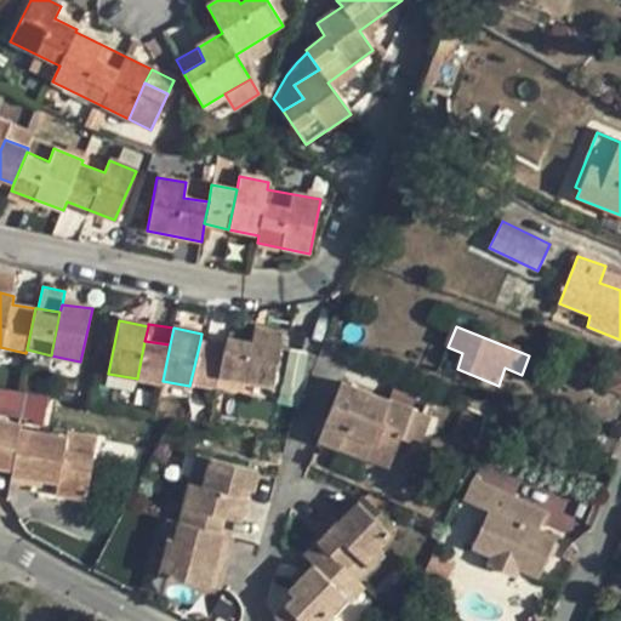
[(200,341),(192,376),(218,382),(218,376),(273,387),(283,335),(255,329),(251,343),(227,339),(226,346),(200,341)]
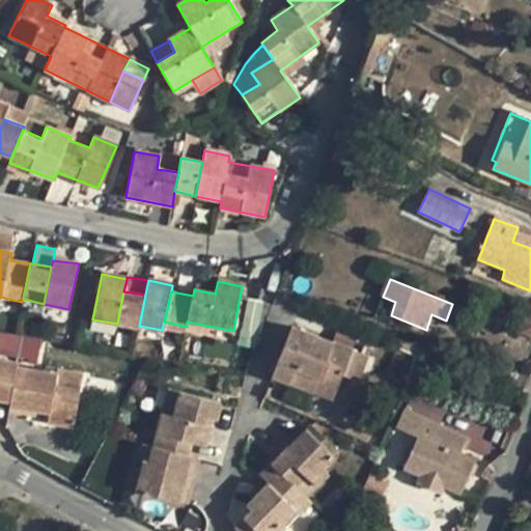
[(123,291),(117,324),(139,328),(139,326),(145,295),(123,291)]
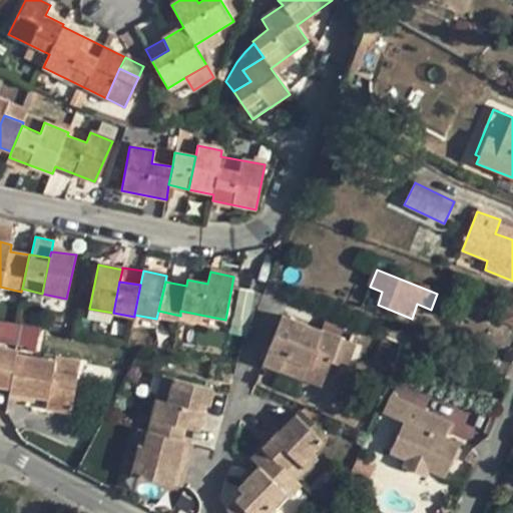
[(512,295),(502,322),(512,325),(512,295)]
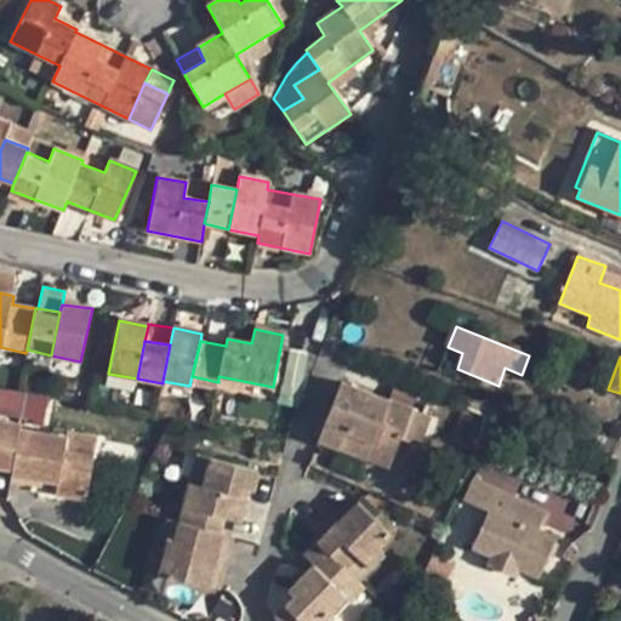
[(341,386),(317,440),(366,461),(379,432),(400,440),(411,412),(341,386)]
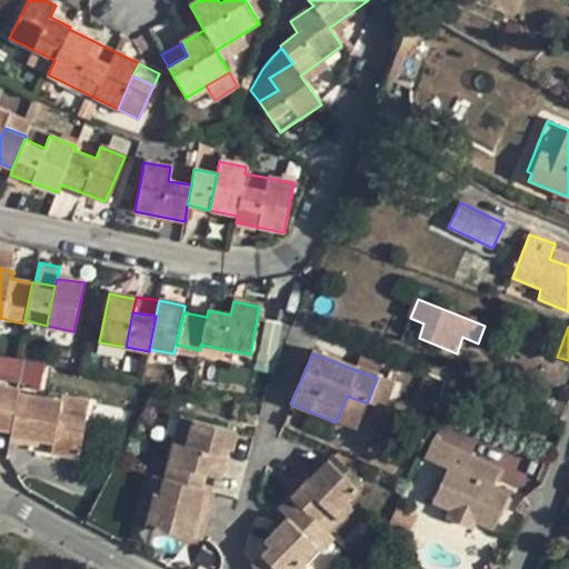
[(43,365),(23,362),(19,387),(39,391),(43,365)]
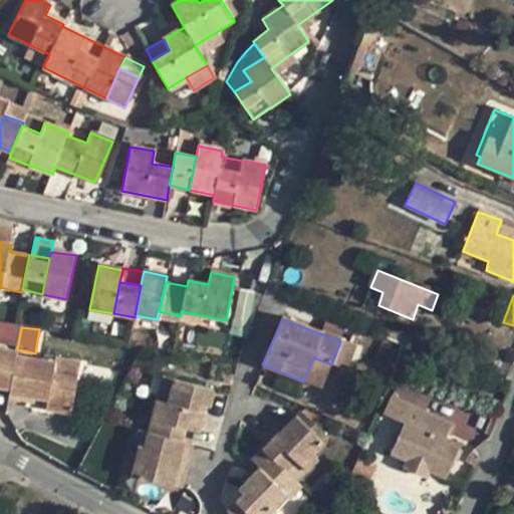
[(354,345),(340,341),(331,364),(344,370),(354,345)]
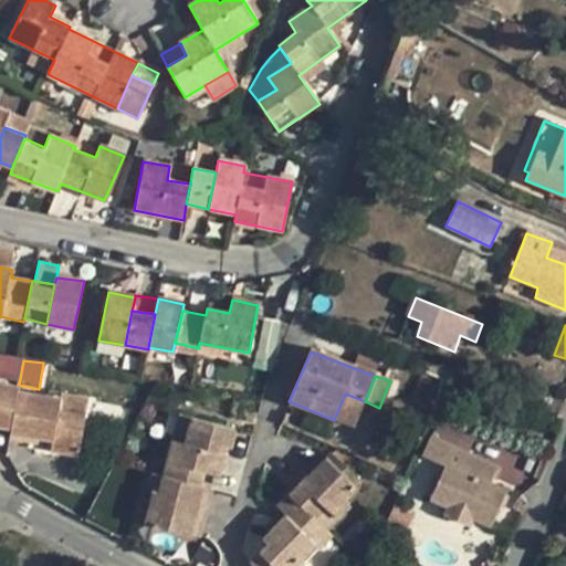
[(0,384),(0,422),(12,425),(12,429),(35,432),(35,437),(52,440),(50,451),(77,456),(87,400),(61,394),(61,399),(18,392),(18,387),(0,384)]
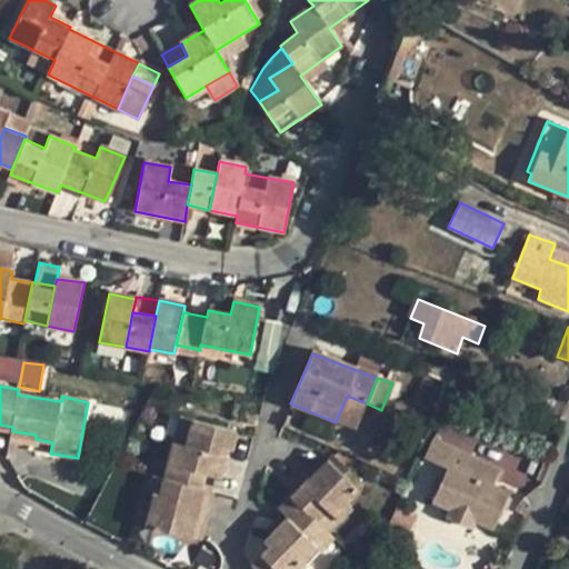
[(347,396),(336,422),(356,430),(367,403),(347,396)]
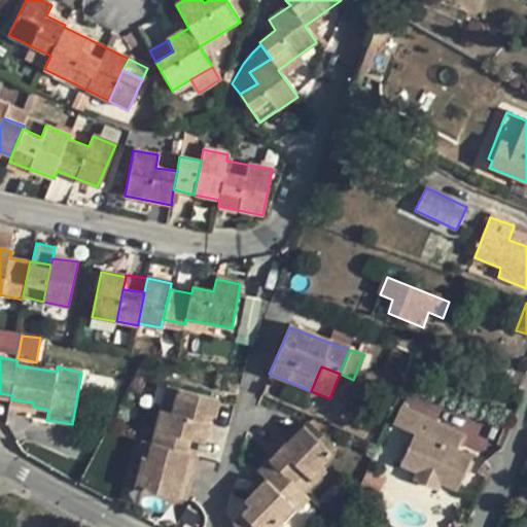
[(167,388),(155,430),(162,431),(167,412),(172,411),(174,403),(177,390),(167,388)]
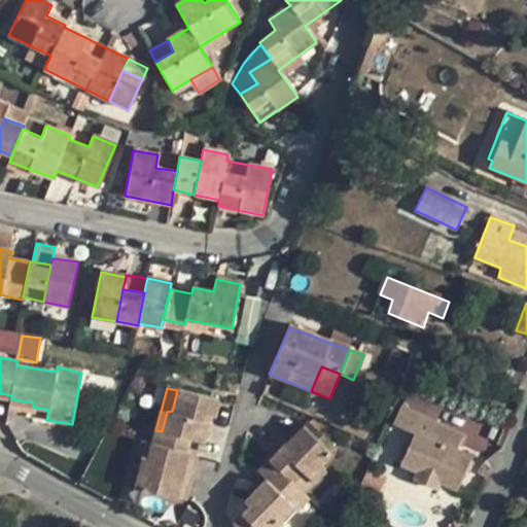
[(183,409),(171,449),(183,452),(186,440),(201,443),(208,414),(212,416),(216,400),(177,390),(174,403),(183,409)]
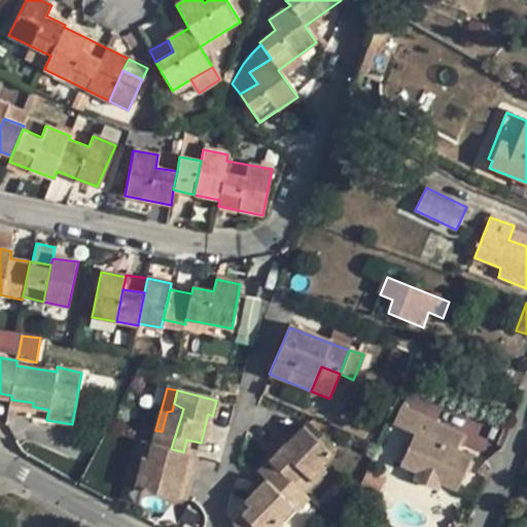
[(412,391),(395,423),(417,432),(402,465),(417,471),(443,483),(458,489),(471,456),(456,449),(448,446),(455,429),(435,421),(442,405),(412,391)]
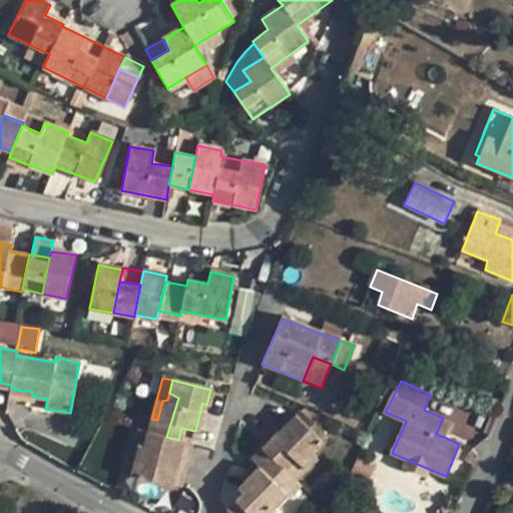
[(151,419),(148,433),(166,437),(178,398),(169,393),(167,400),(162,401),(157,420),(151,419)]
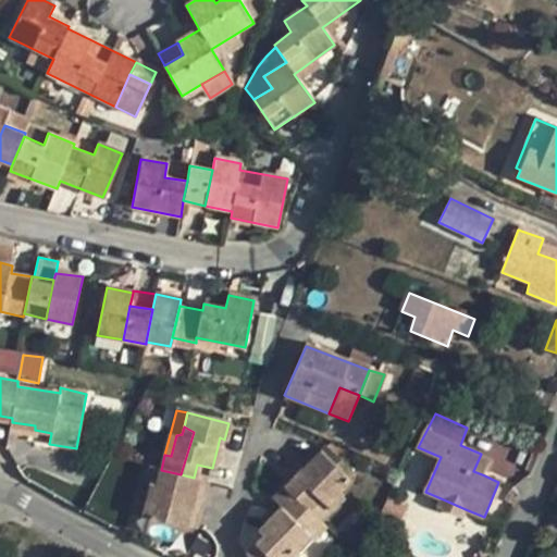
[(332,465),(338,458),(326,445),(320,452),(332,465)]
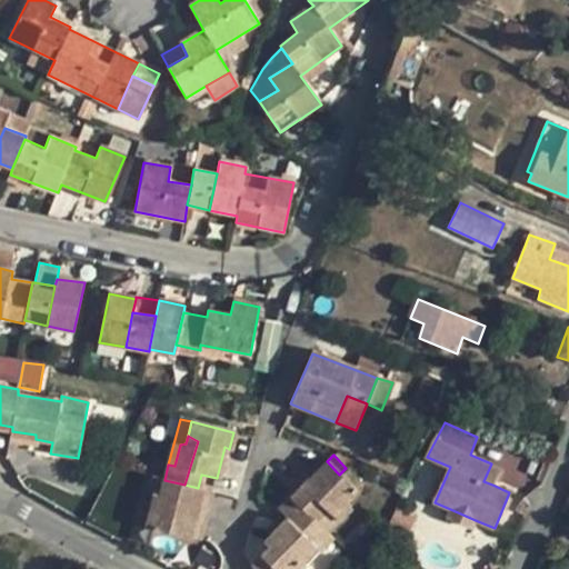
[(165,480),(168,465),(155,461),(150,476),(165,480)]
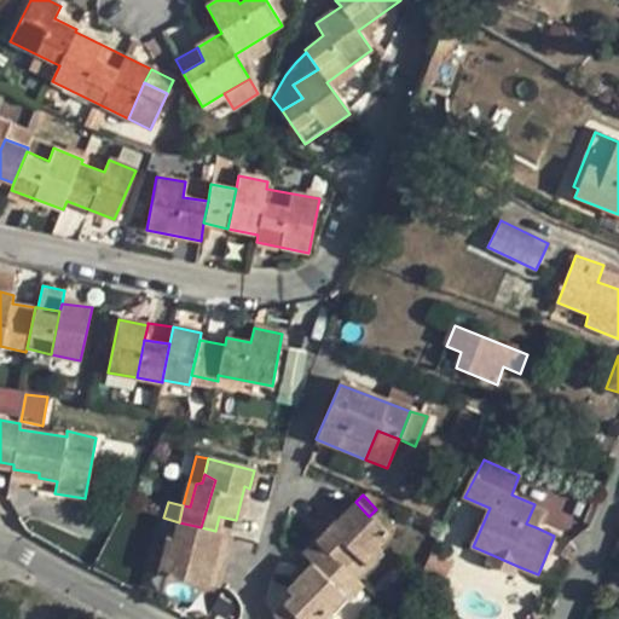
[(393,525),(376,509),(369,516),(356,502),(336,521),(331,518),(318,530),(322,534),(302,554),(312,562),(327,578),(340,566),(358,548),(364,553),(393,525)]
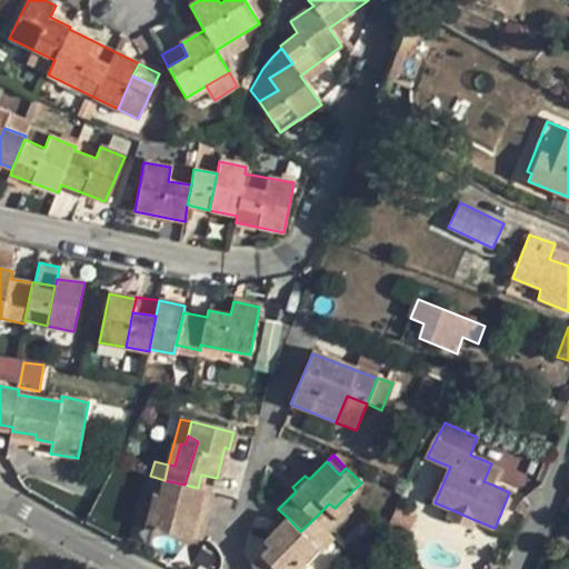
[(500,468),(491,463),(483,481),(492,485),(500,468)]
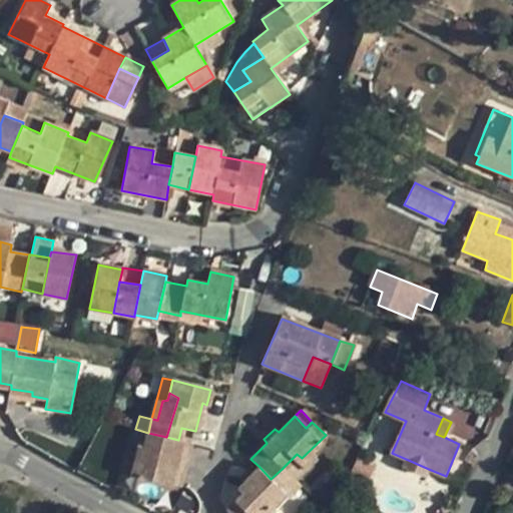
[(144,448),(148,433),(135,429),(132,444),(137,446),(144,448)]
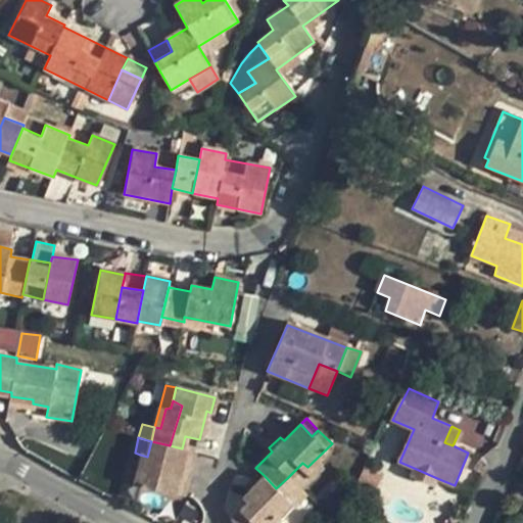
[(140,455),(133,482),(156,489),(170,445),(151,441),(147,457),(140,455)]
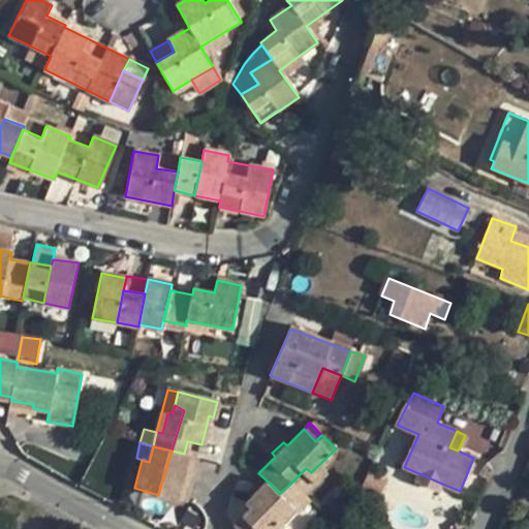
[(172,450),(158,495),(183,502),(187,487),(181,486),(188,455),(184,454),(172,450)]
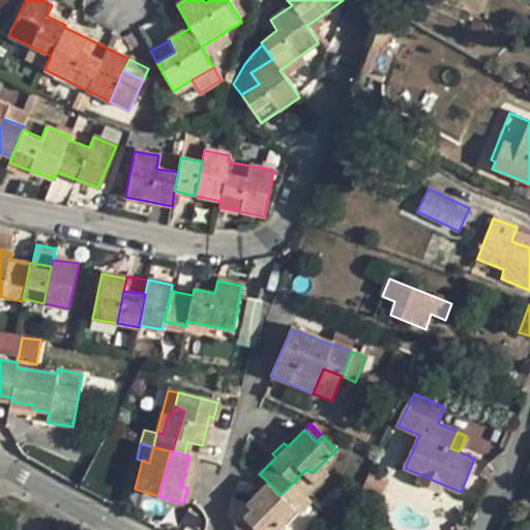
[(195,458),(188,455),(181,487),(187,488),(195,458)]
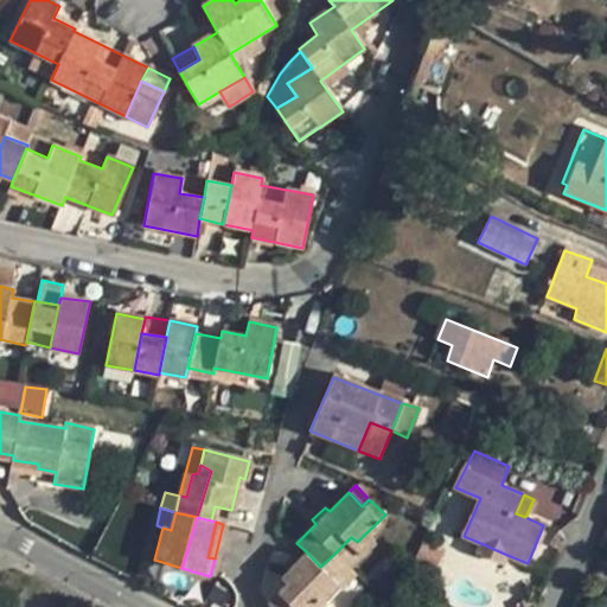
[(370,540),(365,535),(357,542),(351,537),(333,555),(344,566),(370,540)]
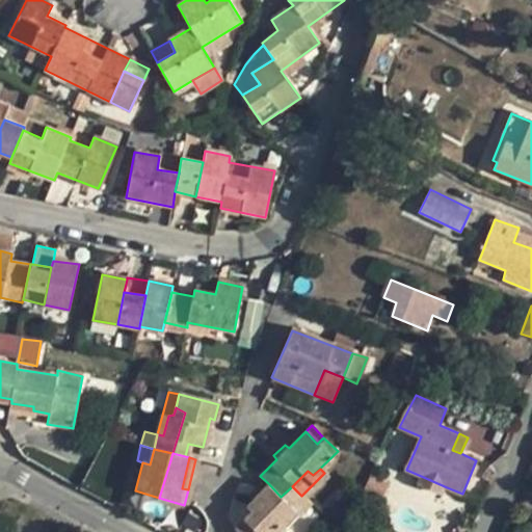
[(444,495),(447,487),(421,476),(418,483),(444,495)]
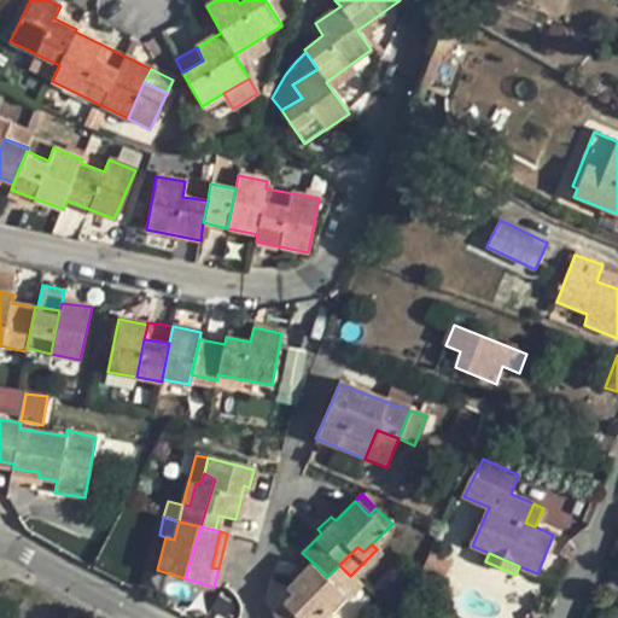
[(326,577),(312,561),(285,587),(291,593),(270,613),(274,617),(315,617),(339,595),(344,600),(360,586),(350,576),(339,565),(326,577)]
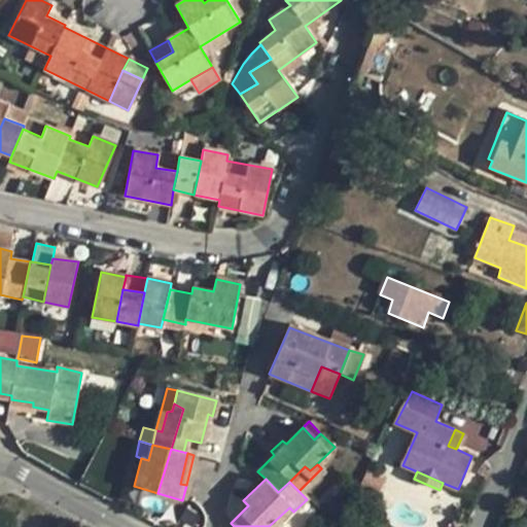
[(277,526),(293,512),(289,507),(269,526),(277,526)]
